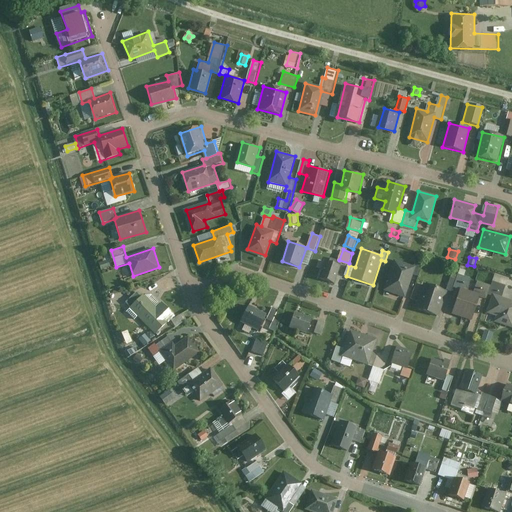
[(335,281),(340,264),(324,260),(320,277),(335,281)]
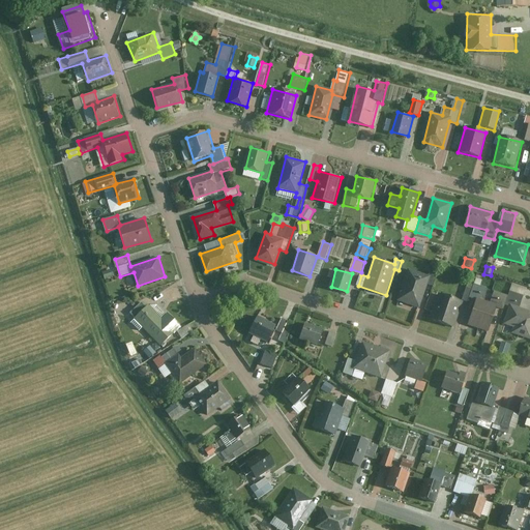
[(437,271),(431,269),(429,276),(410,270),(400,299),(420,306),(429,282),(434,283),(437,271)]
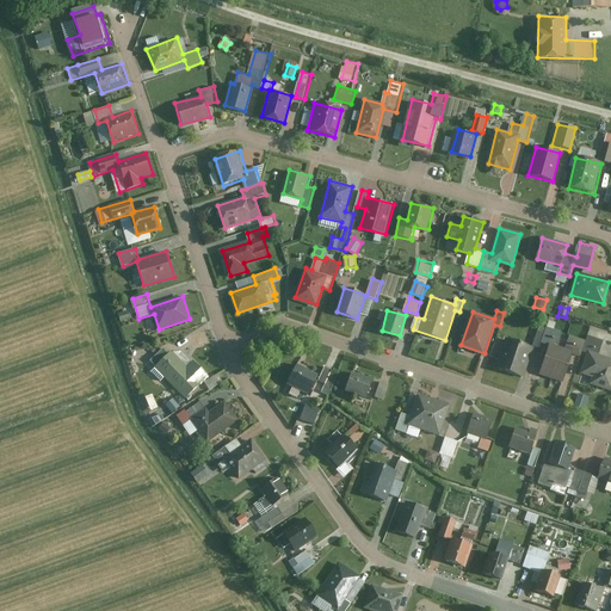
[(550,377),(561,347),(559,346),(563,333),(547,327),(545,331),(541,329),(535,345),(541,347),(543,343),(548,344),(538,372),(550,377)]
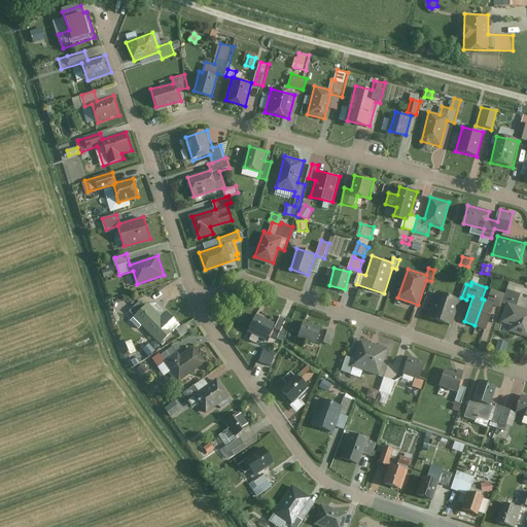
[(484,300),(475,325),(486,328),(493,305),(500,308),(502,303),(506,293),(492,288),(488,301),(484,300)]
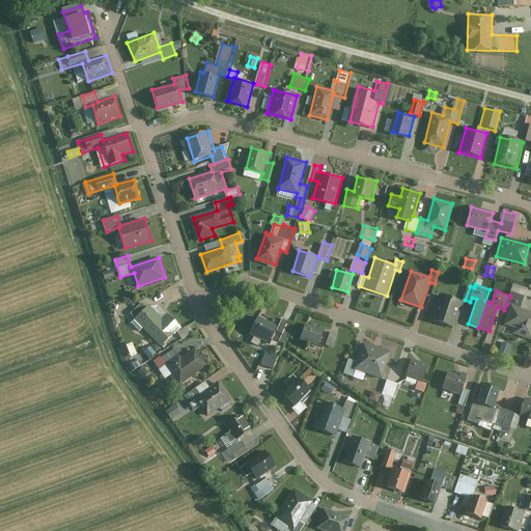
[(510,296),(506,305),(510,306),(504,324),(515,328),(513,333),(530,338),(530,337),(530,311),(521,308),(525,296),(511,291),(510,296)]
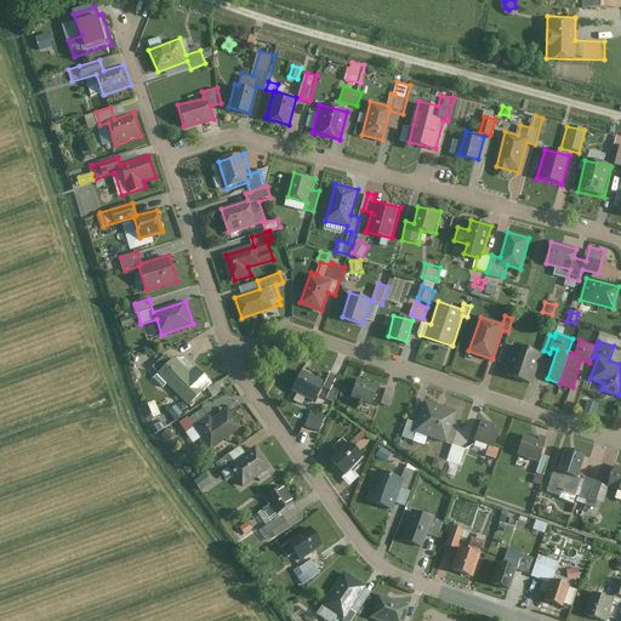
[(531,382),(541,353),(516,343),(506,372),(531,382)]
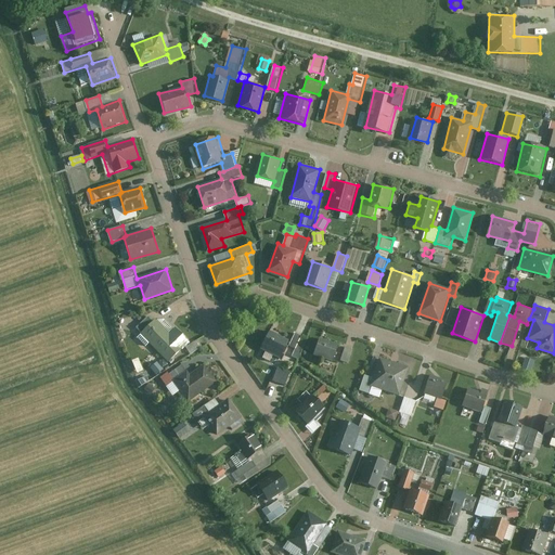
[(154,321),(149,315),(138,327),(144,334),(143,335),(169,361),(190,340),(176,327),(170,334),(156,320),(154,321)]
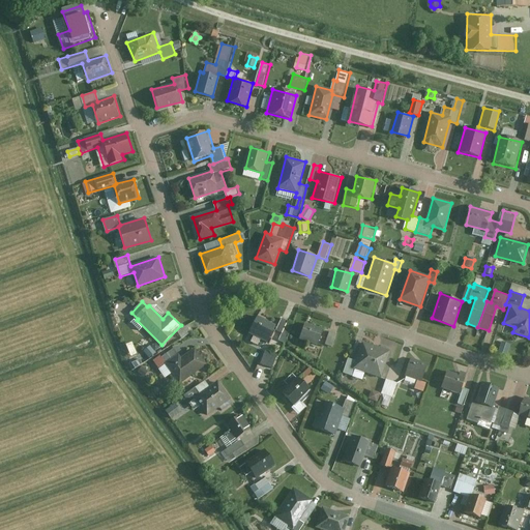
[(268,343),(276,325),(257,316),(248,333),(268,343)]
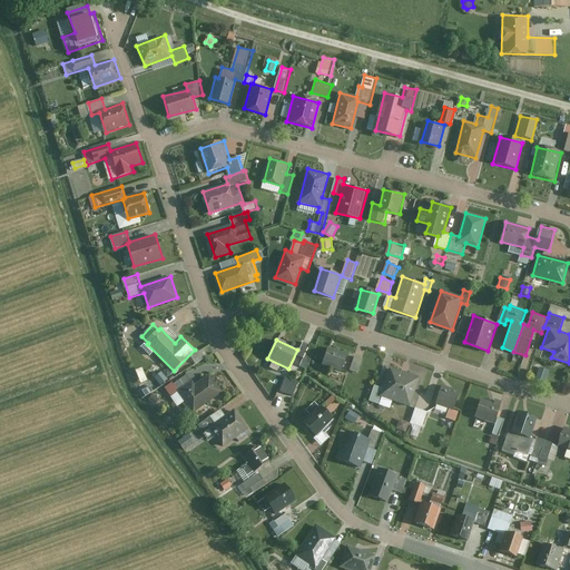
[(316,346),(304,342),(298,355),(304,357),(301,365),(307,369),(316,346)]
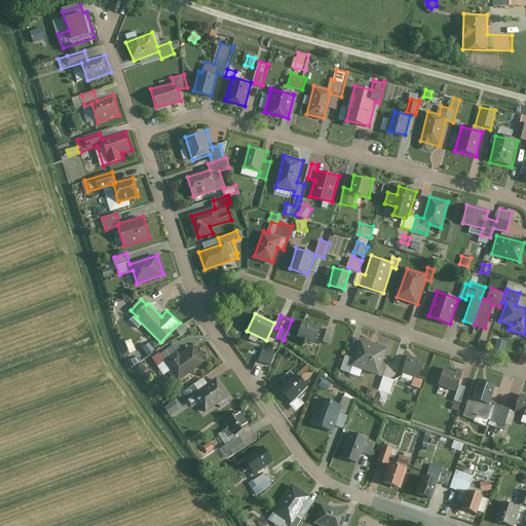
[(198,325),(194,318),(178,329),(182,335),(198,325)]
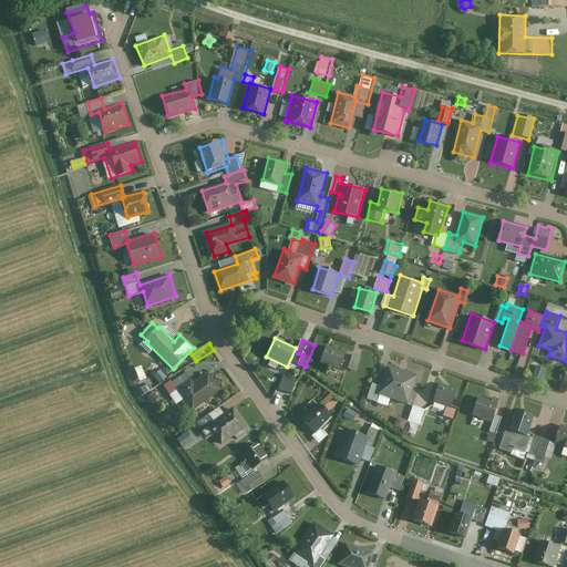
[(348,352),(326,346),(320,363),(342,370),(348,352)]
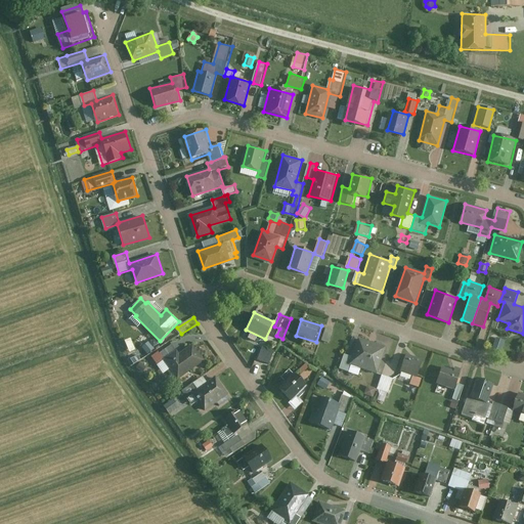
[(334,330),(326,328),(323,341),(331,342),(334,330)]
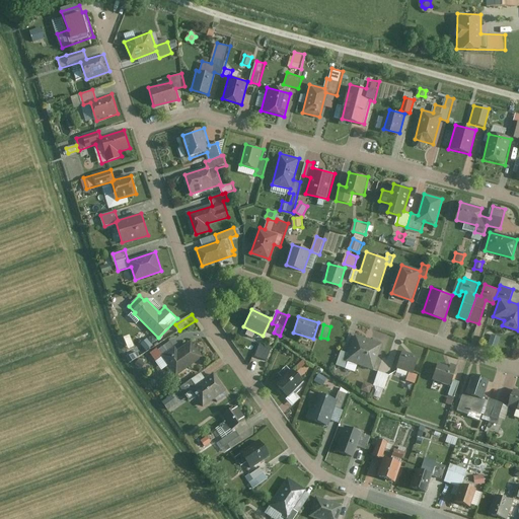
[(130,349),(136,346),(131,335),(125,338),(130,349)]
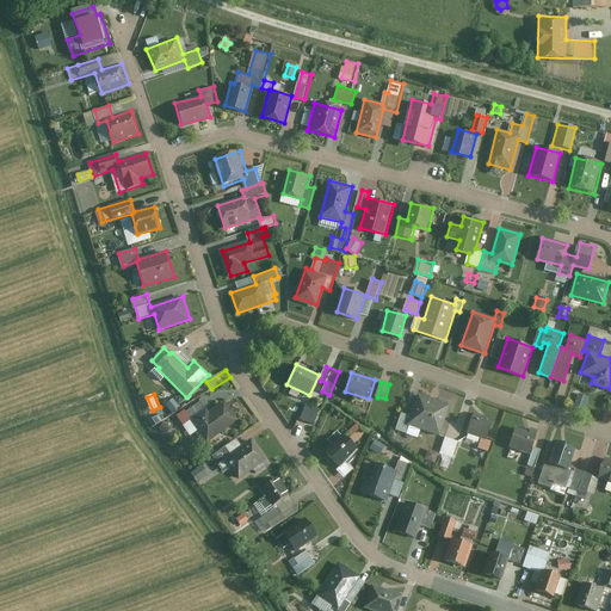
[(450,406),(418,395),(412,415),(403,413),(399,430),(407,432),(409,425),(440,434),(450,406)]
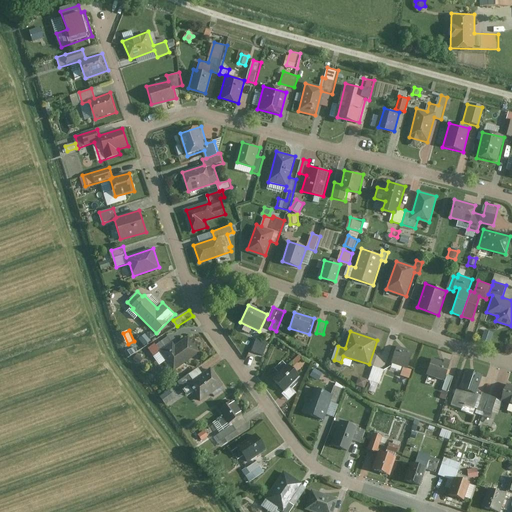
[(151,340),(145,333),(139,338),(145,345),(151,340)]
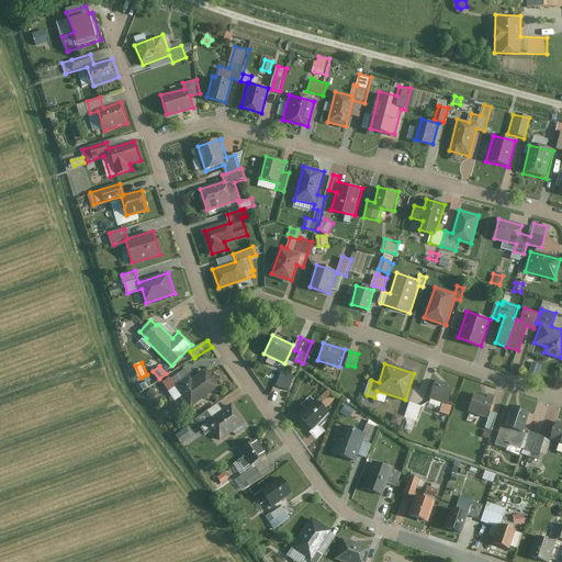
[(218,385),(208,369),(193,380),(186,369),(166,383),(170,390),(177,385),(191,405),(218,385)]
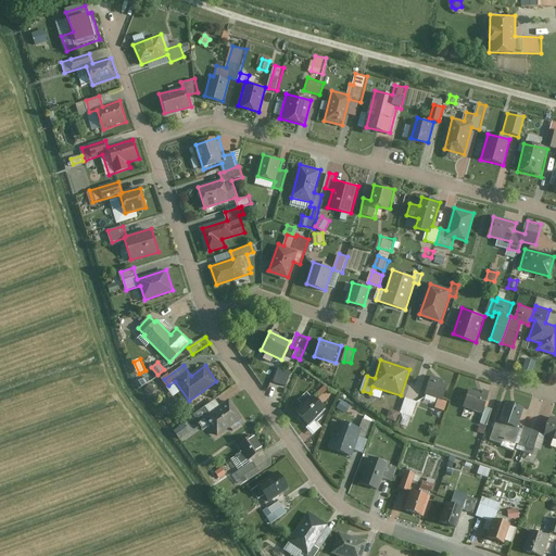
[(292,370),(280,366),(275,381),(287,386),(292,370)]
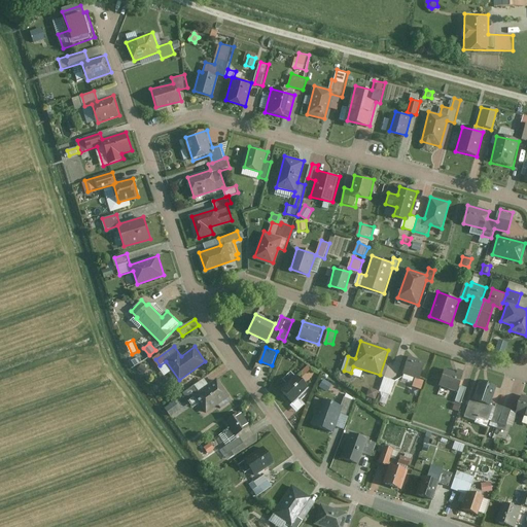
[(135,364),(142,361),(140,356),(133,360),(135,364)]
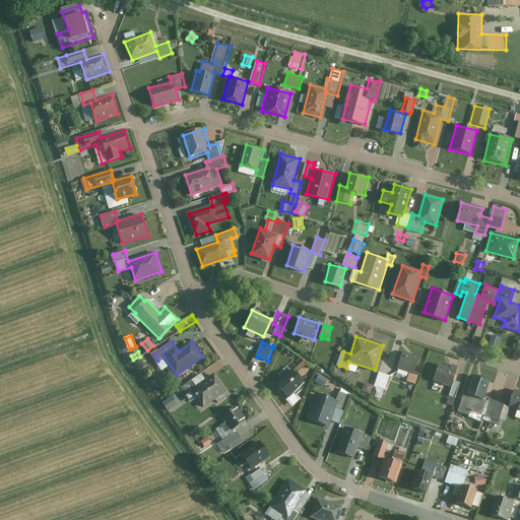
[(421,358),(402,351),(397,368),(410,372),(407,380),(417,384),(420,375),(415,374),(421,358)]
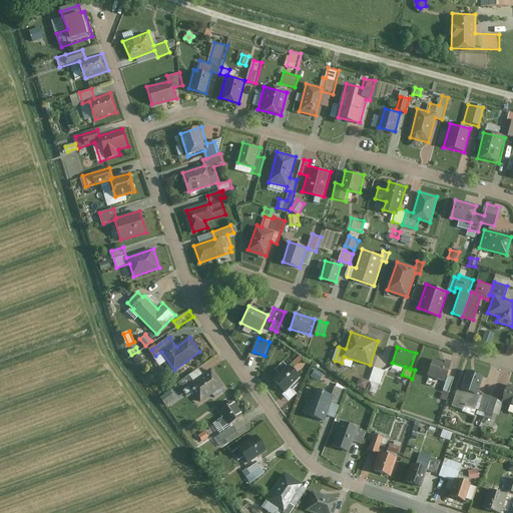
[(289,366),(285,360),(276,369),(281,374),(275,380),(286,392),(284,394),(290,400),(298,393),(292,387),(304,377),(298,371),(307,362),(301,355),(289,366)]
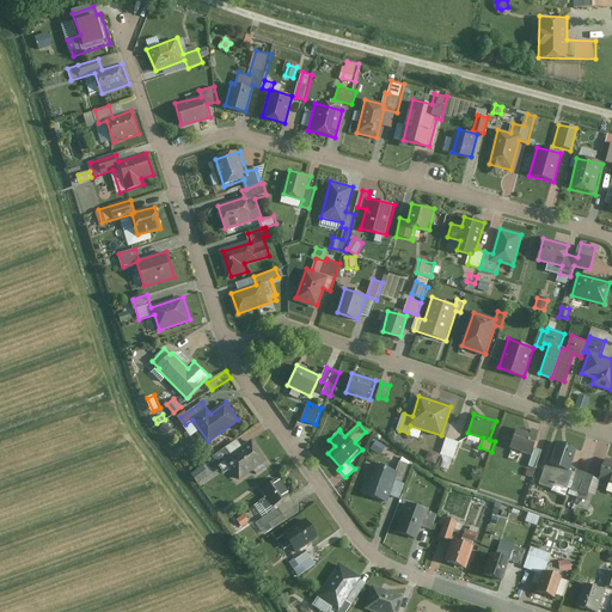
[(530,433),(518,428),(510,447),(531,454),(539,430),(531,428),(530,433)]
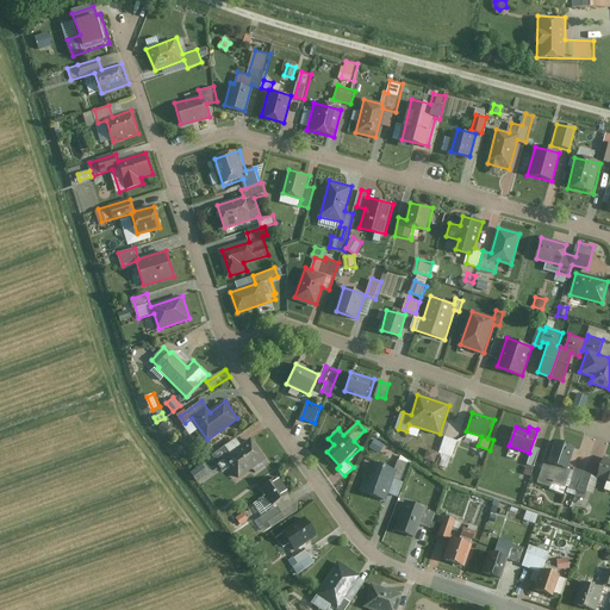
[(446,436),(441,452),(454,456),(459,440),(446,436)]
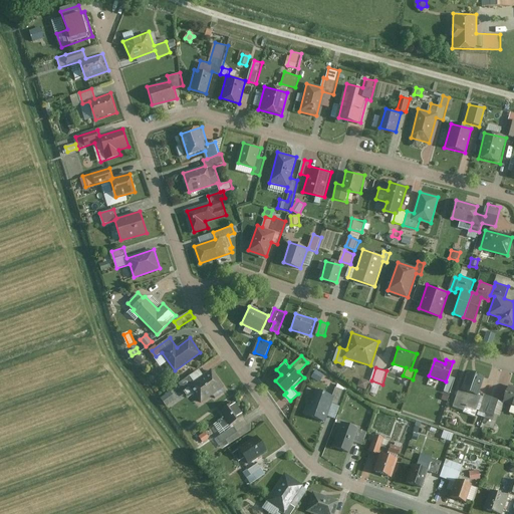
[(323,372),(316,368),(312,374),(319,378),(323,372)]
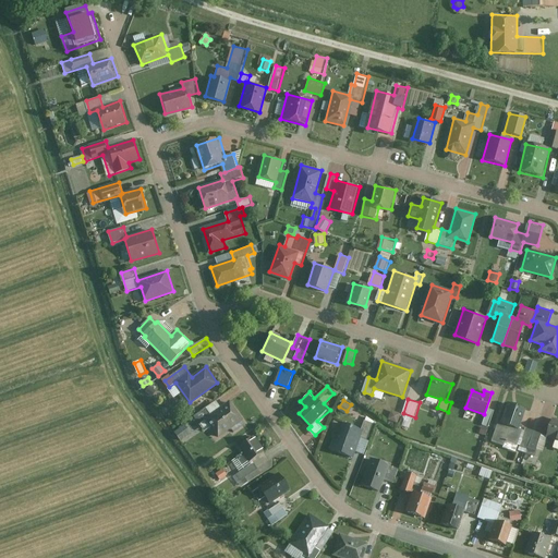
[(244,420),(231,401),(221,408),(217,401),(191,421),(195,428),(201,424),(206,433),(214,427),(220,436),(244,420)]
